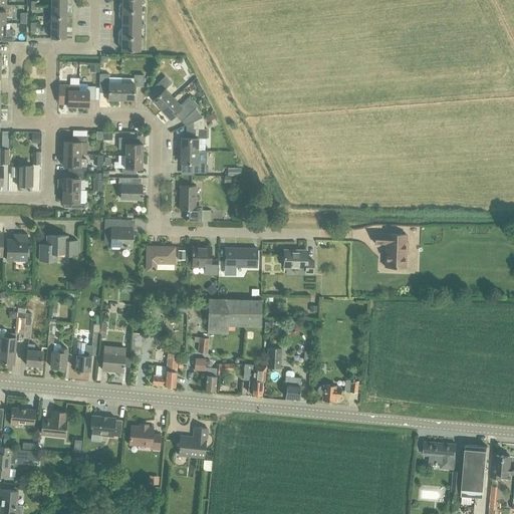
[(118,5),(118,10),(141,11),(141,0),(122,0),(122,5),(118,5)]
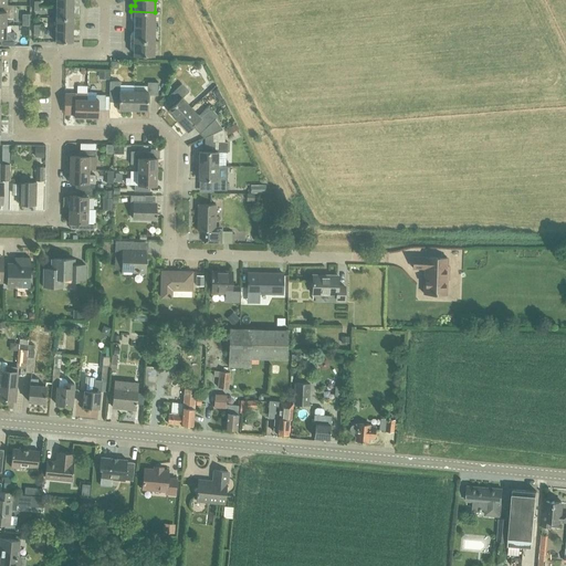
[(0,11),(0,24),(7,25),(7,18),(16,18),(16,6),(7,6),(1,4),(1,11),(0,11)]
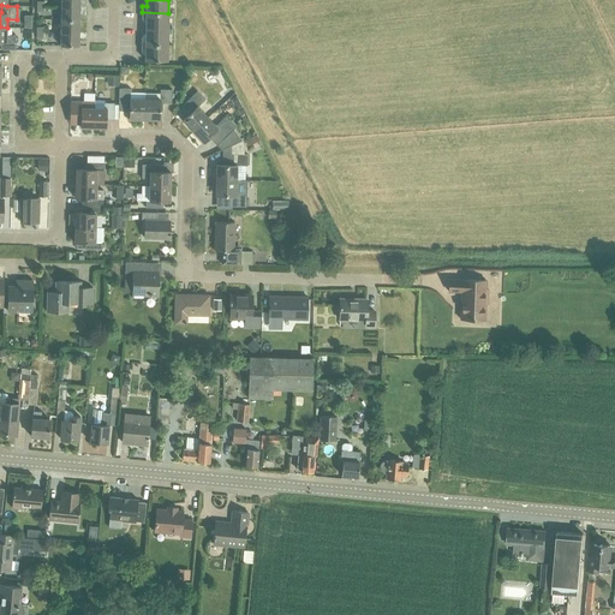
[(81,7),(61,7),(61,19),(79,21),(81,7)]
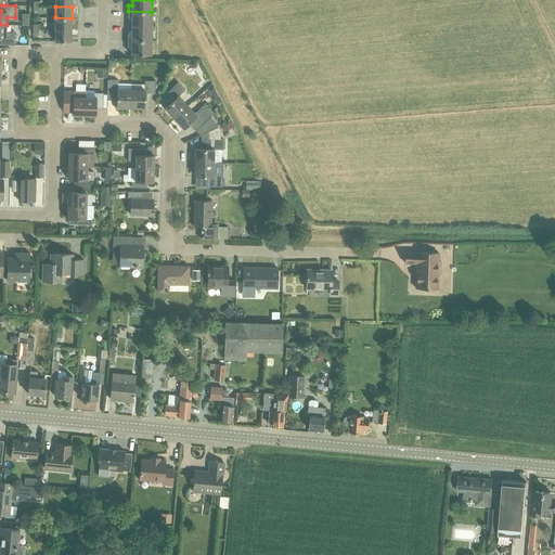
[(152,12),(128,11),(128,17),(132,17),(132,26),(152,26),(152,12)]
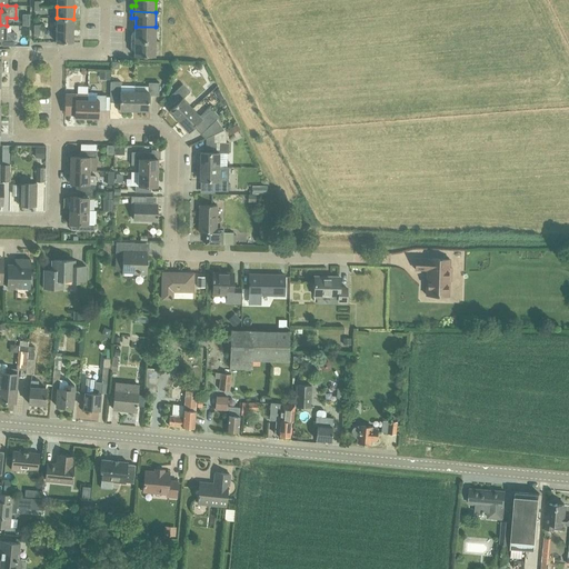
[(73,19),(57,18),(57,30),(73,30),(73,19)]
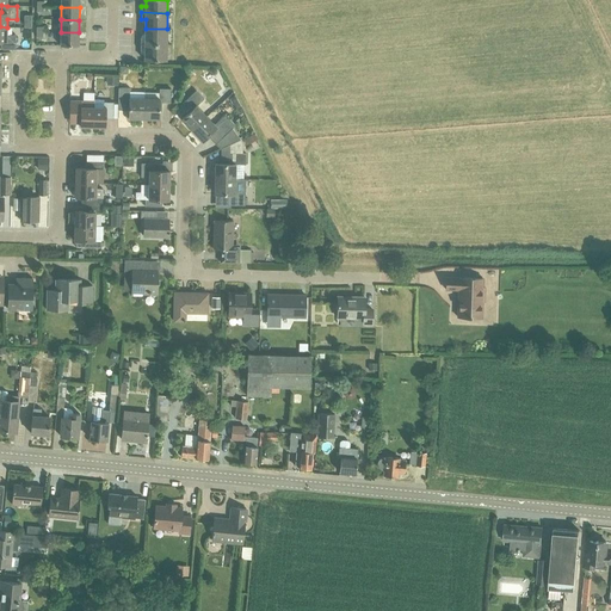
[(7,28),(0,26),(0,42),(1,42),(1,50),(16,49),(16,36),(7,35),(7,28)]
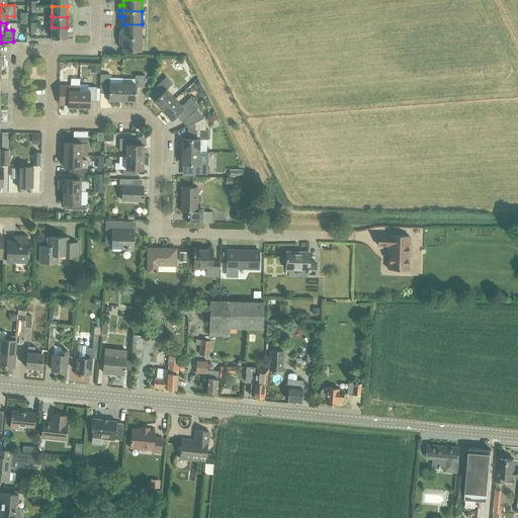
[(119,31),(119,37),(142,37),(142,24),(123,24),(122,31),(119,31)]
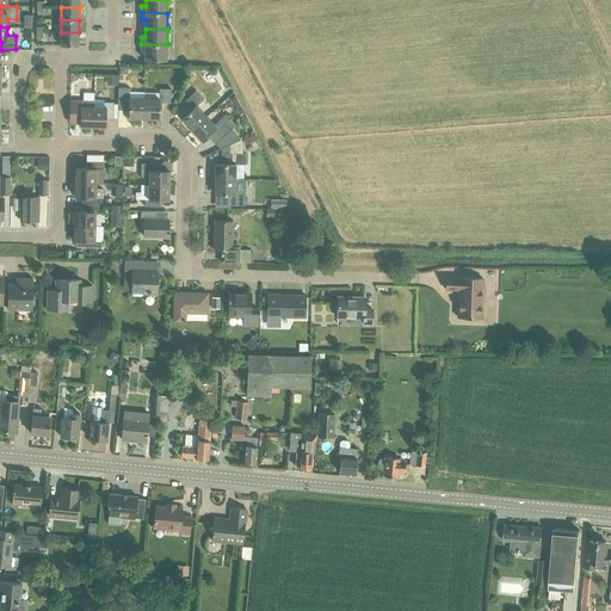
[(79,32),(61,32),(60,45),(79,45),(79,32)]
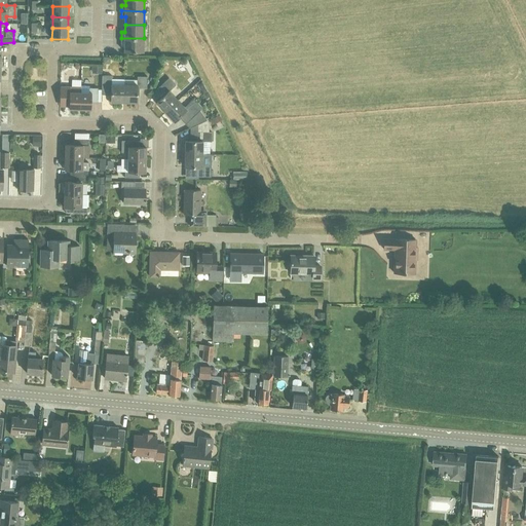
[(144,38),(121,38),(121,43),(124,44),(124,51),(143,52),(144,38)]
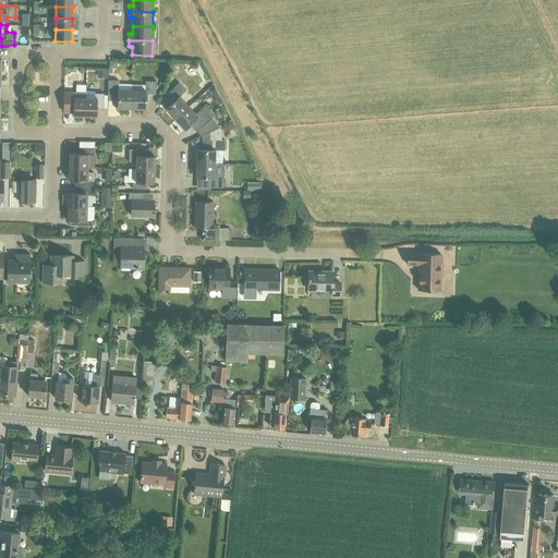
[(109,80),(109,93),(119,93),(119,101),(119,108),(132,108),(133,89),(133,84),(120,84),(120,80),(109,80)]
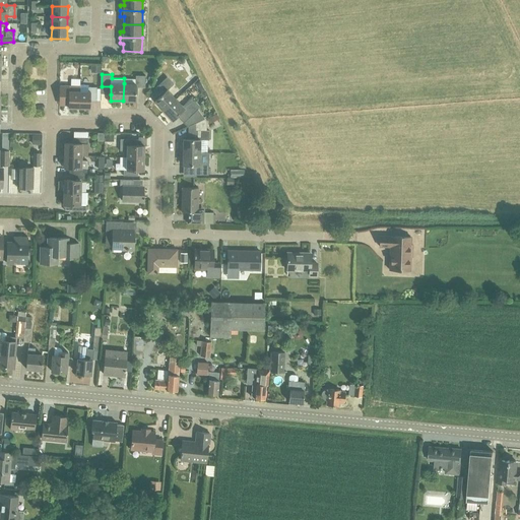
[(124,83),(123,101),(136,102),(136,94),(138,94),(139,87),(146,87),(146,75),(137,75),(136,84),(124,83)]
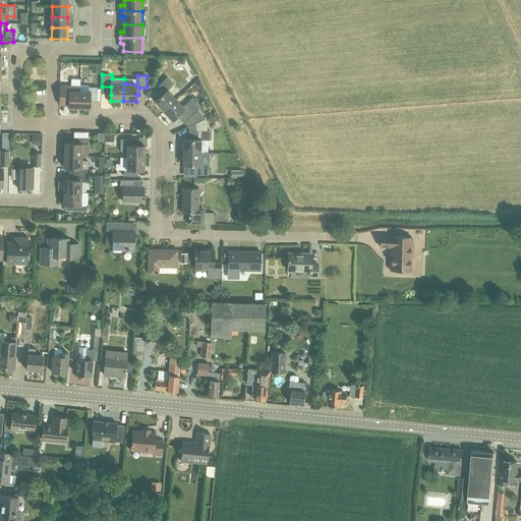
[(165,111),(177,99),(169,91),(175,84),(168,76),(161,84),(165,90),(160,95),(162,96),(157,102),(165,111)]
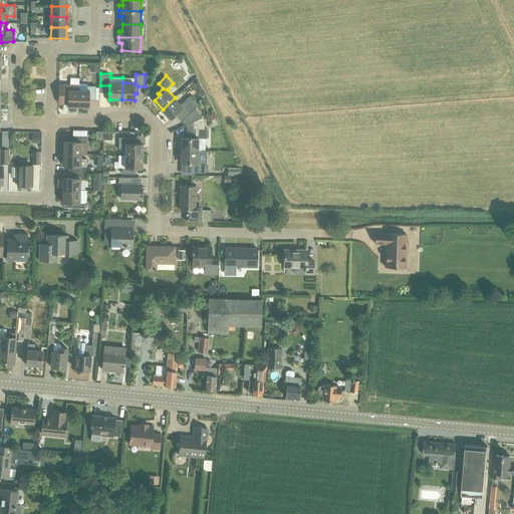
[(78,106),(79,85),(59,85),(59,99),(67,99),(67,106),(78,106)]
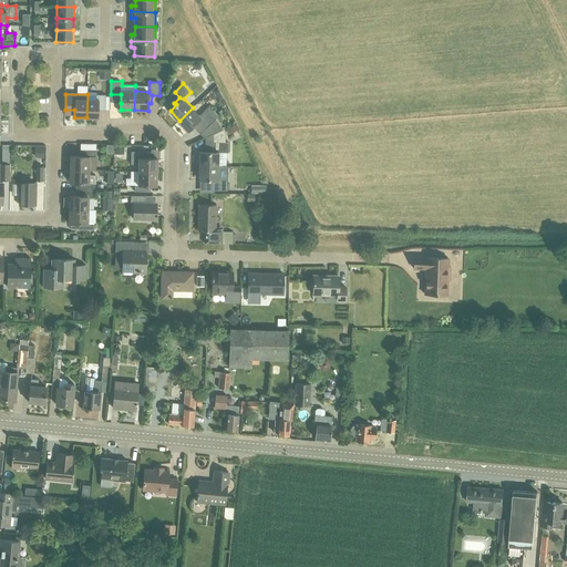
[(86,100),(86,117),(99,119),(99,111),(105,111),(105,95),(99,95),(95,95),(95,94),(88,94),(86,100)]
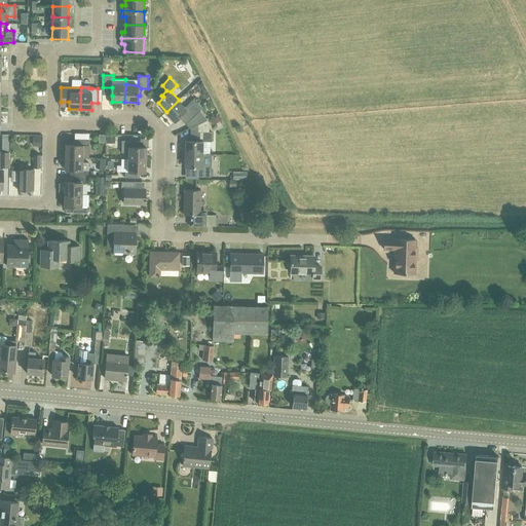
[(179,100),(166,112),(176,121),(182,116),(185,112),(191,118),(187,122),(191,126),(207,119),(201,110),(200,109),(202,107),(194,98),(188,102),(191,106),(188,109),(179,100)]
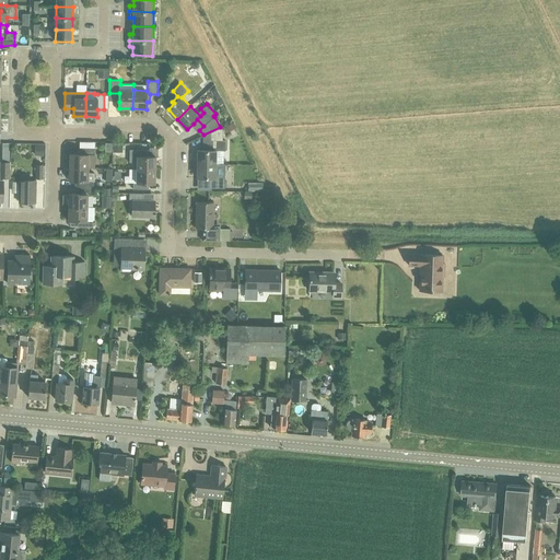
[(198,150),(198,163),(217,164),(217,150),(226,150),(226,140),(223,140),(223,132),(222,128),(213,131),(208,133),(208,148),(202,148),(202,150),(198,150)]
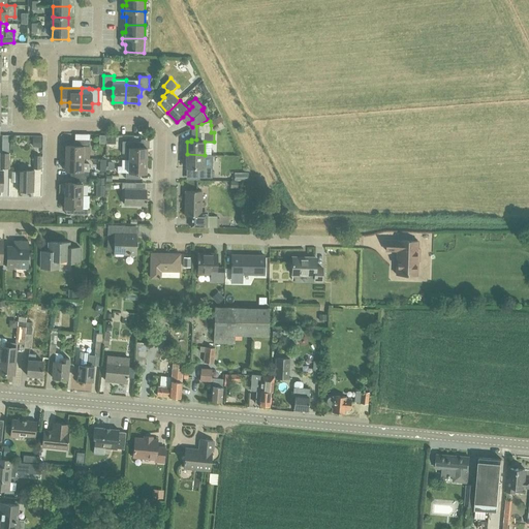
[(1,153),(1,168),(9,168),(10,154),(9,154),(10,139),(3,139),(2,153),(1,153)]
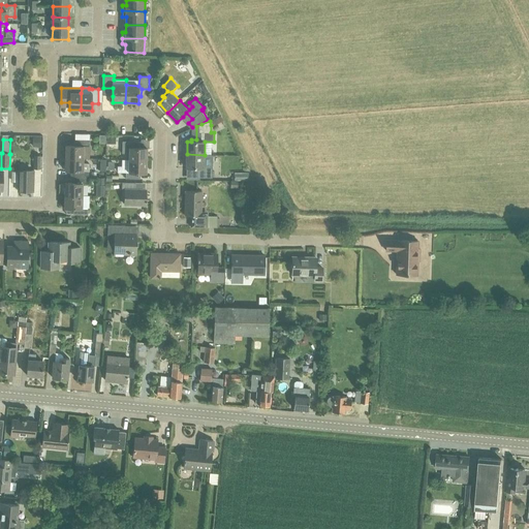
[(66,158),(85,158),(90,159),(91,141),(75,139),(75,146),(66,146),(66,158)]
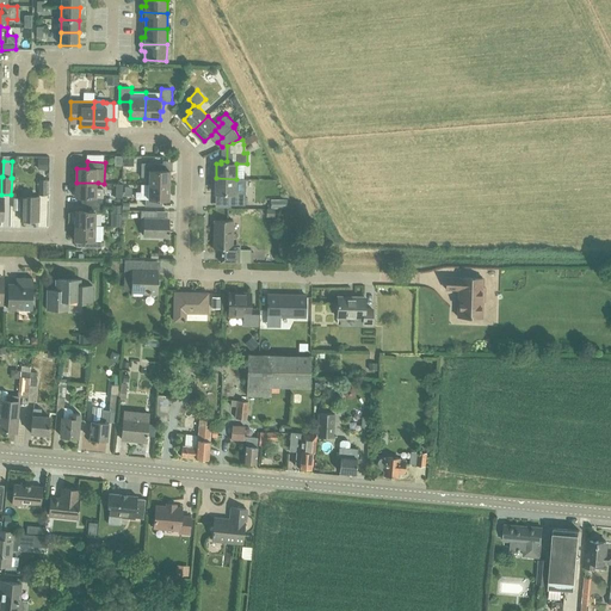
[(141,164),(140,177),(150,177),(150,185),(171,185),(171,171),(162,171),(162,164),(147,164),(141,164)]
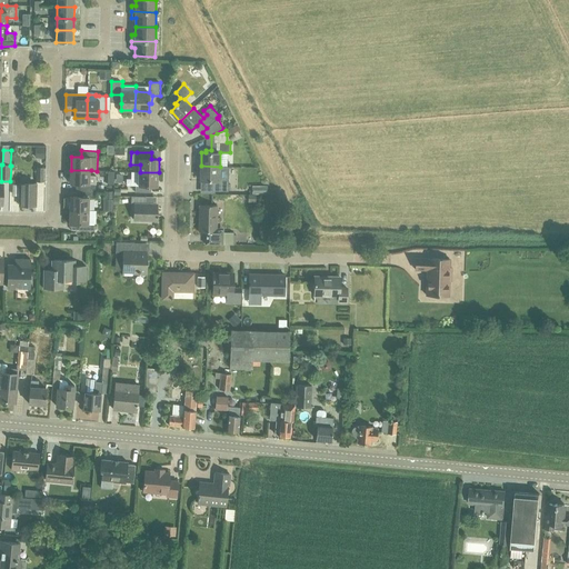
[(220,167),(201,166),(201,180),(208,181),(208,183),(216,183),(216,191),(229,191),(229,180),(228,180),(228,168),(220,168),(220,167)]
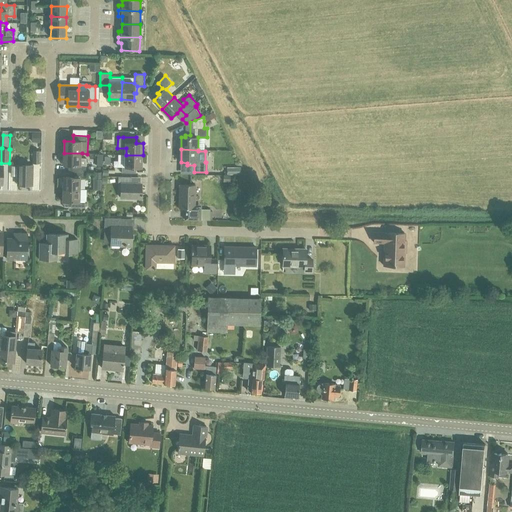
[(82,153),(64,153),(64,165),(69,165),(69,171),(72,171),(87,172),(87,158),(81,158),(82,153)]
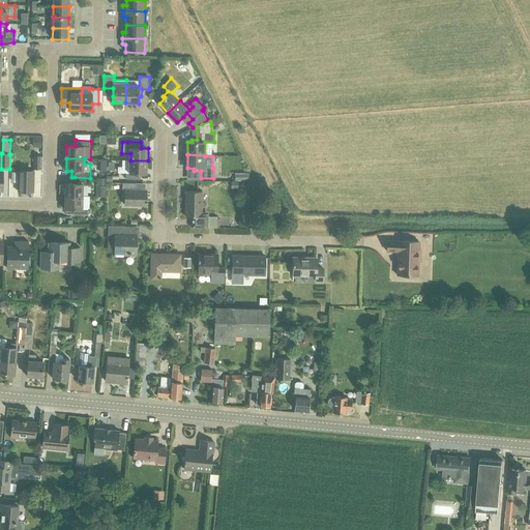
[(148,160),(130,160),(123,159),(123,173),(126,173),(126,179),(142,179),(142,173),(147,173),(148,160)]
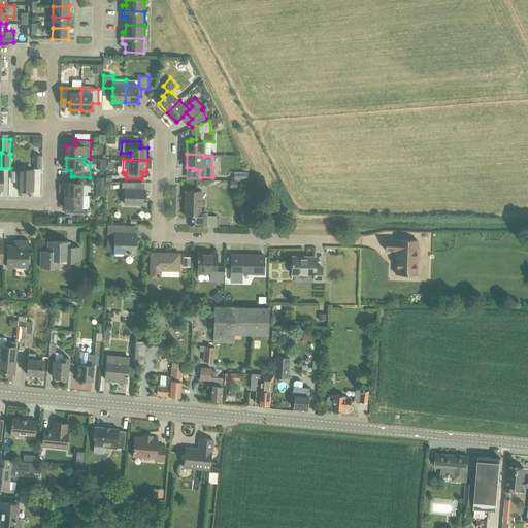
[(34,191),(35,170),(19,169),(18,190),(34,191)]
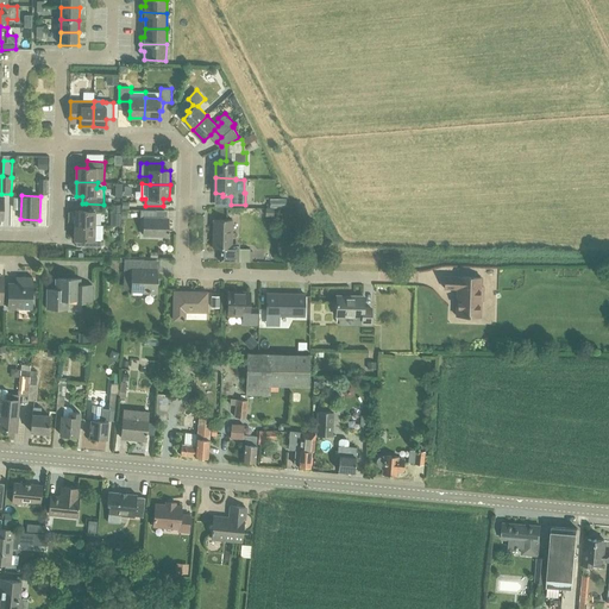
[(76,211),(75,225),(96,226),(96,211),(104,211),(104,205),(86,203),(86,211),(76,211)]
